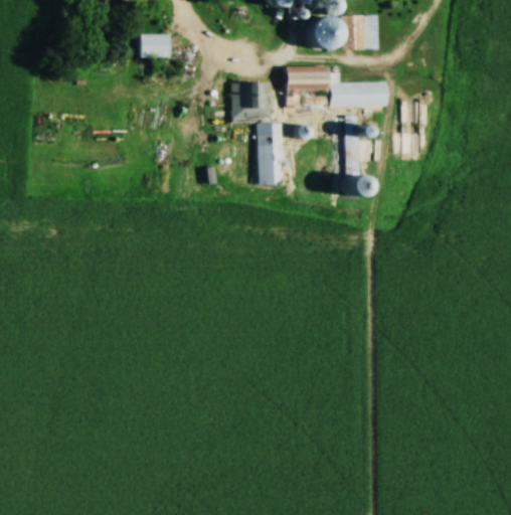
[(290,25),(290,0),(272,0),(273,25),(290,25)]
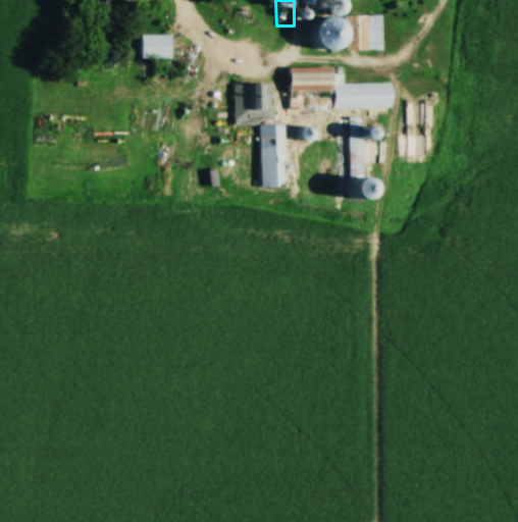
[(357,50),(379,50),(379,14),(357,14),(357,50)]
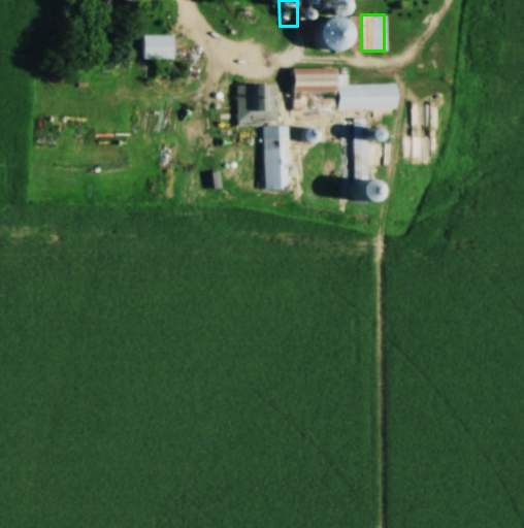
[(145,33),(172,33),(171,61),(144,60),(145,33)]
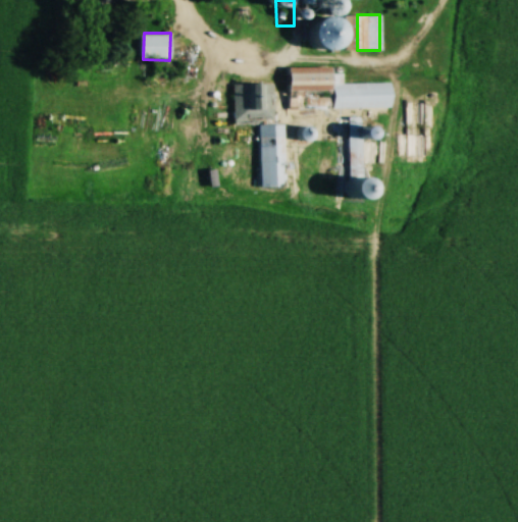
[(334,82),(390,82),(390,105),(334,106),(334,82)]
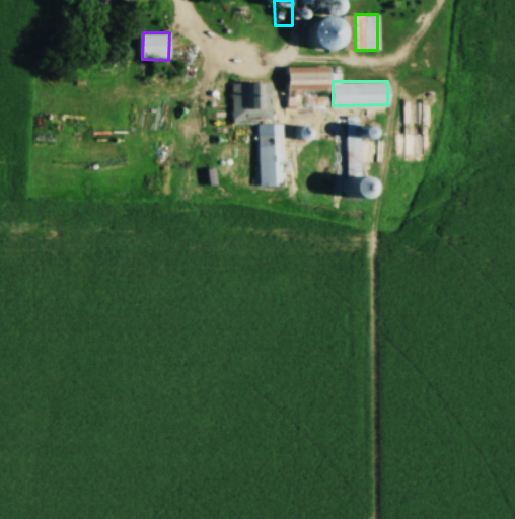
[(364,138),(370,138),(371,127),(360,127),(360,117),(348,117),(348,176),(335,176),(334,197),(363,197),(364,138)]
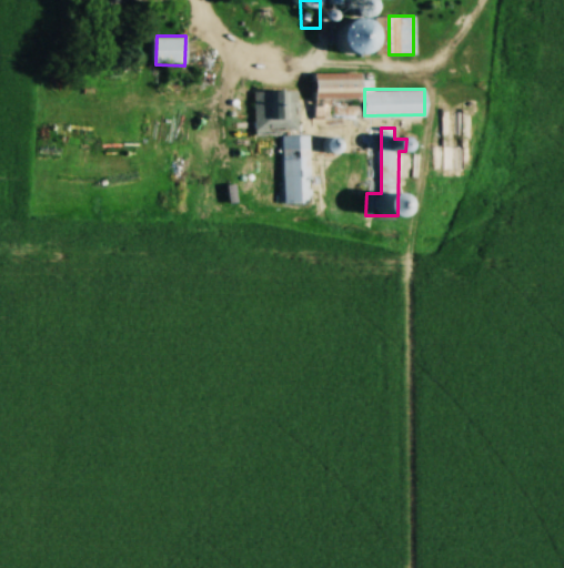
[(310,134),(311,199),(284,199),(284,134),(310,134)]
